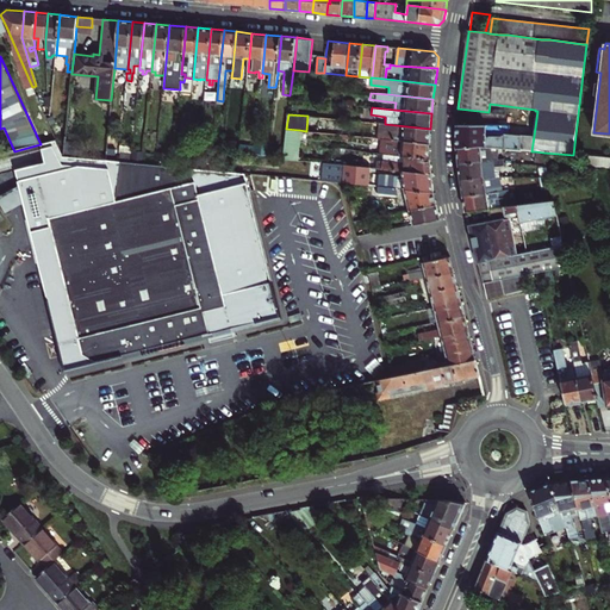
[(430,144),(430,129),(385,124),(384,132),(379,132),(378,138),(381,139),(430,144)]
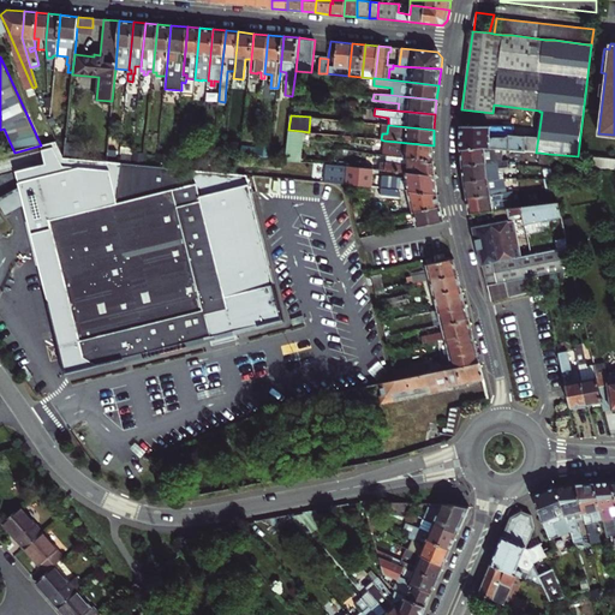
[(65,156),(66,142),(67,126),(61,126),(51,130),(55,142),(58,148),(65,156)]
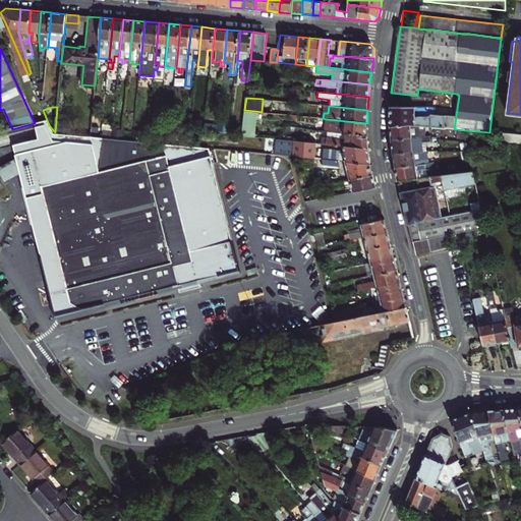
[(456,116),(433,115),(430,117),(414,117),(414,108),(391,108),(391,107),(390,107),(390,126),(409,125),(426,127),(454,129),(456,116)]
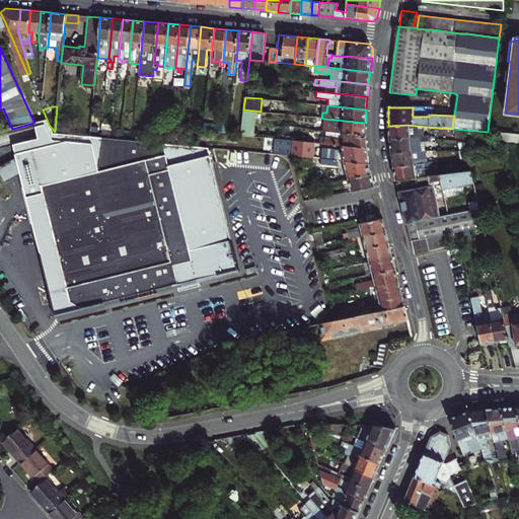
[(432,107),(413,107),(413,117),(429,117),(432,115),(432,107)]
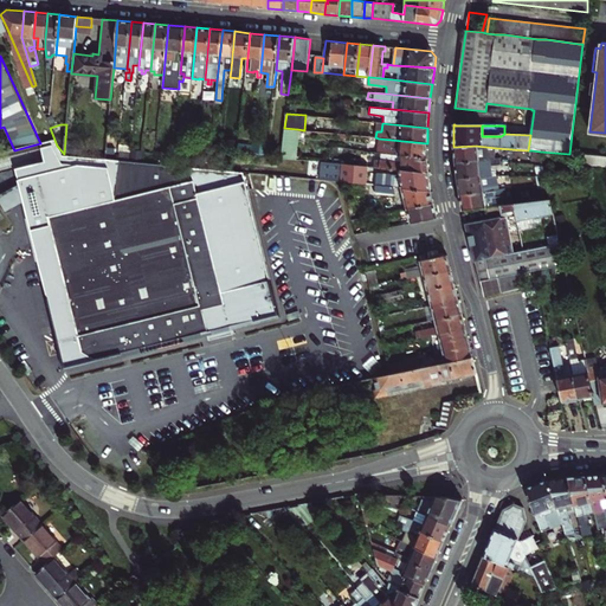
[(281,158),(295,159),(297,129),(284,128),(281,158)]
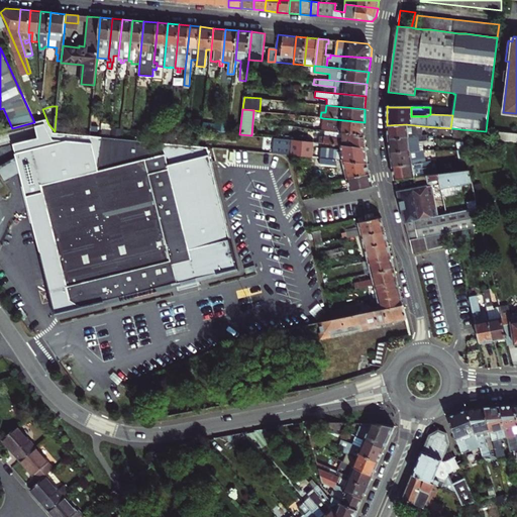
[(365,135),(365,122),(323,118),(321,130),(325,130),(365,135)]
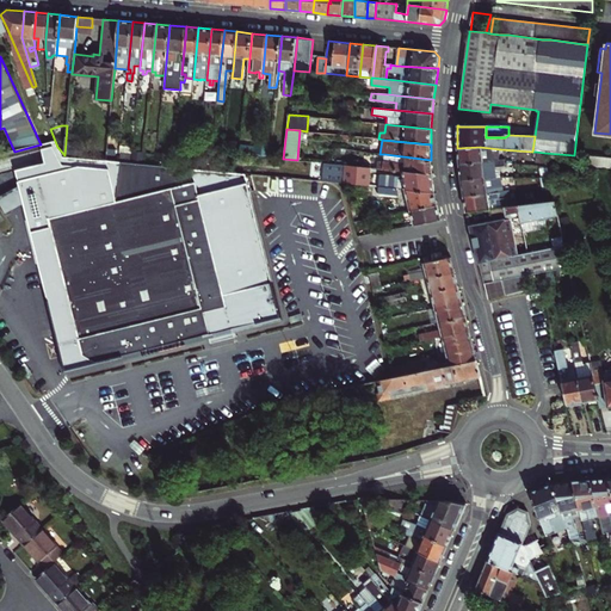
[(62,358),(61,358),(66,376),(68,375),(67,371),(209,335),(211,344),(236,337),(235,329),(279,318),(279,320),(283,320),(245,173),(81,158),(65,155),(57,147),(55,141),(41,144),(36,146),(41,165),(12,173),(16,187),(20,208),(32,252),(39,276),(62,358)]
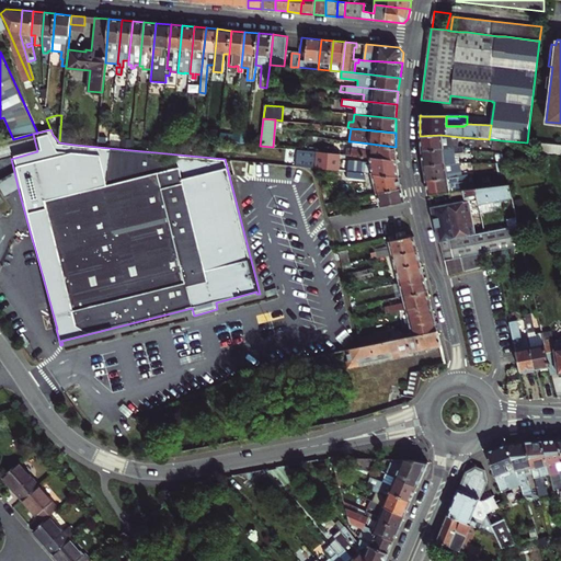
[(75,145),(76,130),(60,129),(59,142),(75,145)]
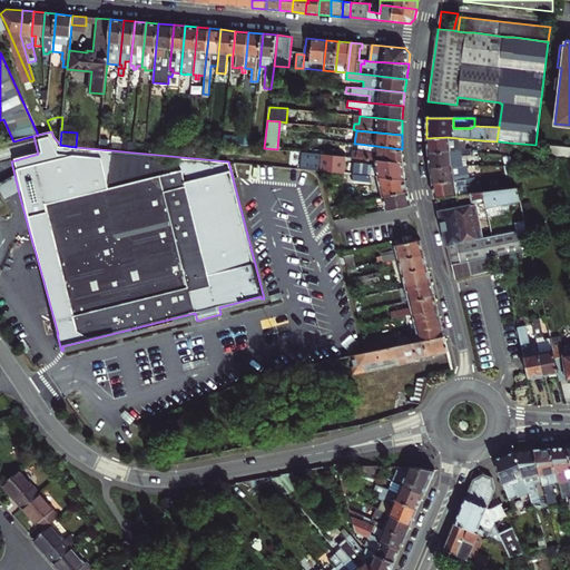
[(251,137),(239,135),(238,143),(249,145),(251,137)]
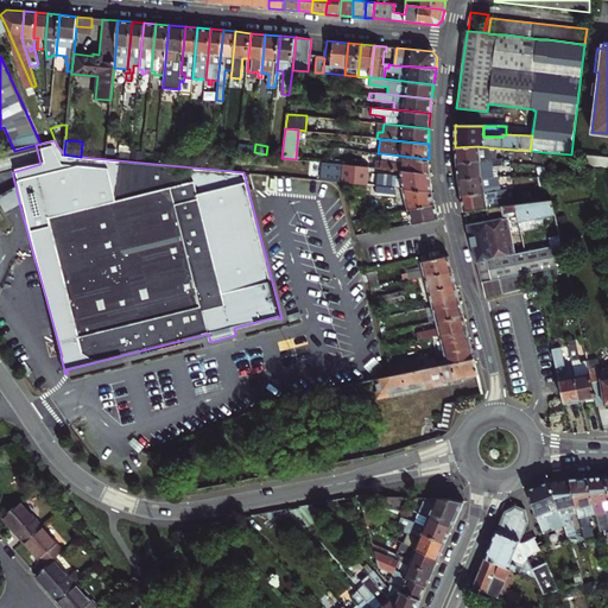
[(496,159),(498,149),(477,146),(455,147),(456,164),(492,160),(492,166),(496,165),(504,165),(502,158),(496,159)]
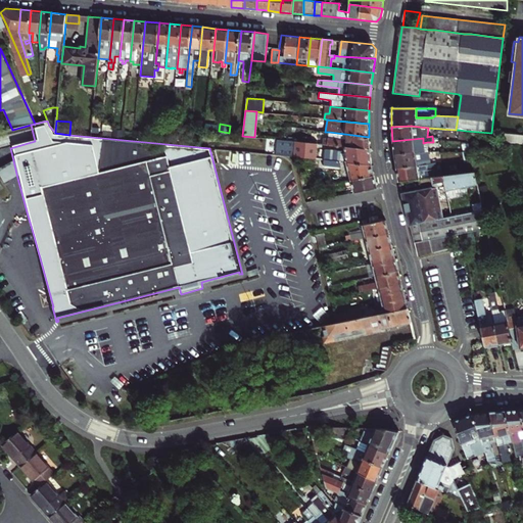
[(459,139),(468,140),(466,131),(459,130),(459,139)]
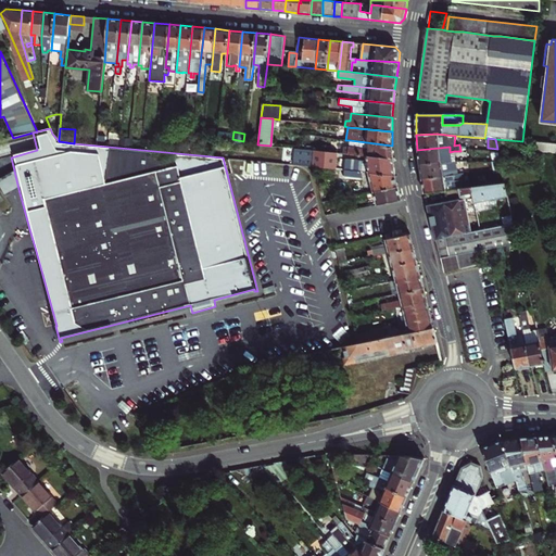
[(393,159),(392,146),(350,140),(349,147),(343,146),(343,153),(359,155),(393,159)]
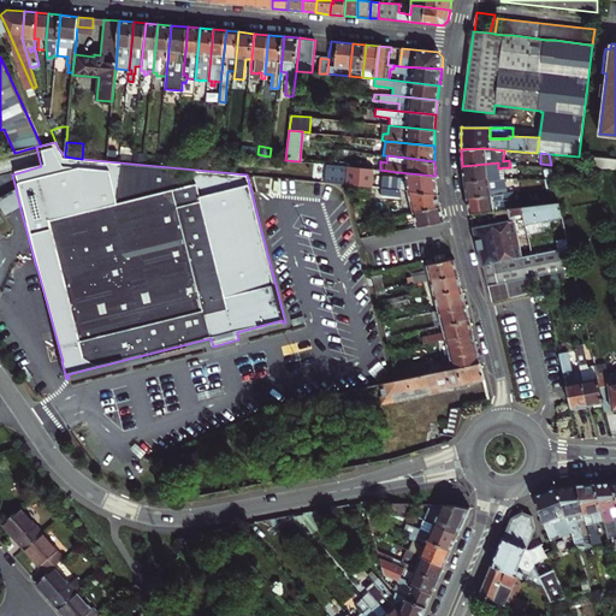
[(615,169),(615,160),(591,158),(590,166),(615,169)]
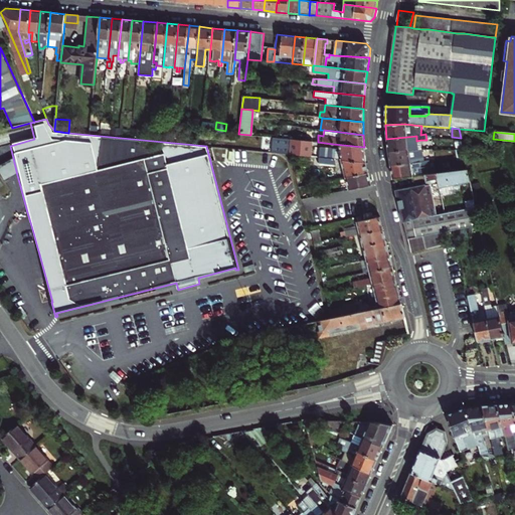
[(416,141),(416,136),(386,139),(388,152),(417,149),(416,141)]
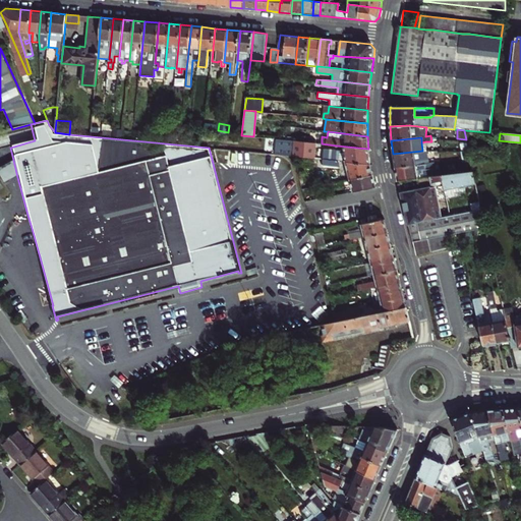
[(314,158),(316,142),(294,140),(293,156),(295,156),(314,158)]
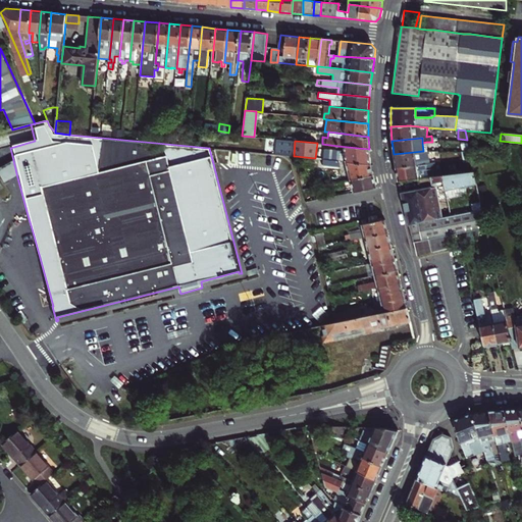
[(463,151),(469,150),(467,141),(461,142),(463,151)]
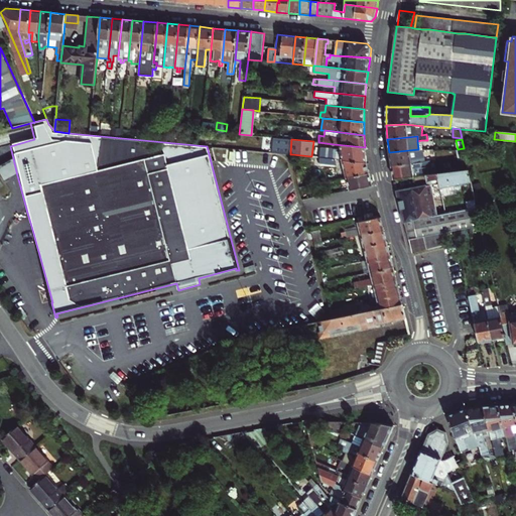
[(367,162),(365,147),(334,144),(333,148),(328,148),(328,153),(320,152),(319,157),(336,159),(342,159),(367,162)]
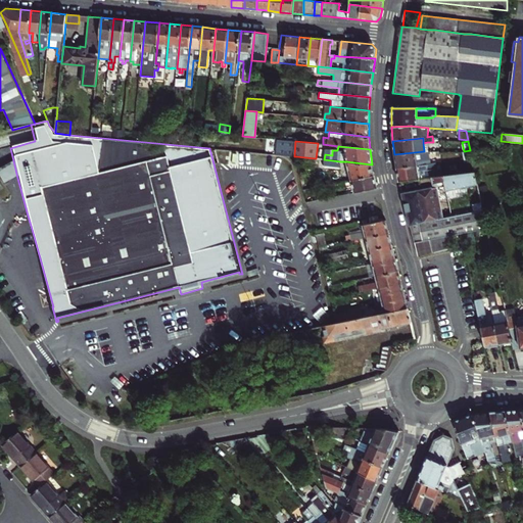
[(466,162),(472,161),(470,150),(464,151),(466,162)]
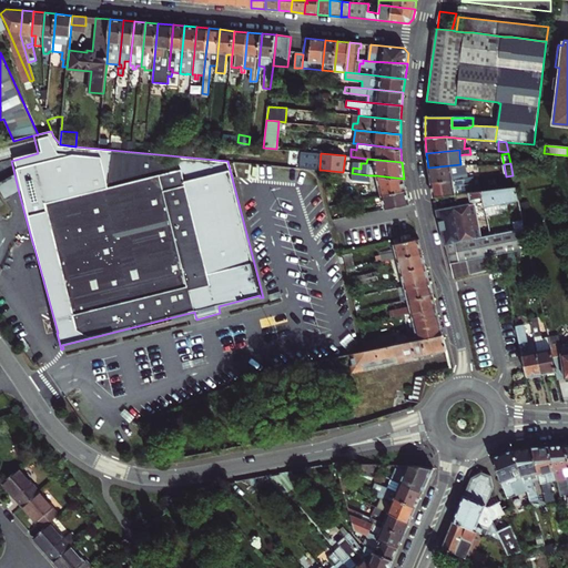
[(465,164),(460,164),(428,168),(430,183),(463,179),(464,185),(474,183),(473,176),(467,178),(465,164)]
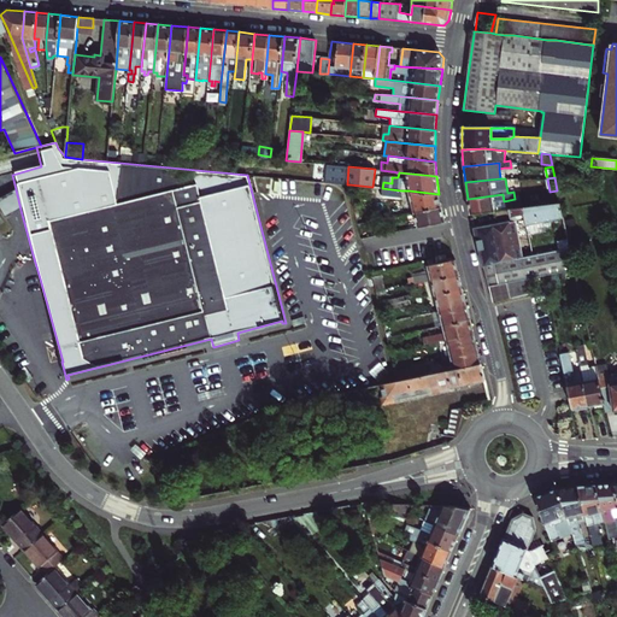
[(403,199),(401,191),(382,188),(381,197),(403,199)]
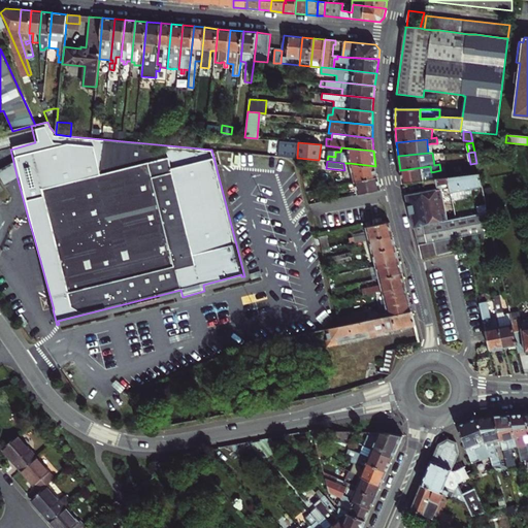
[(8,185),(18,179),(13,162),(0,170),(0,183),(3,188),(8,185)]
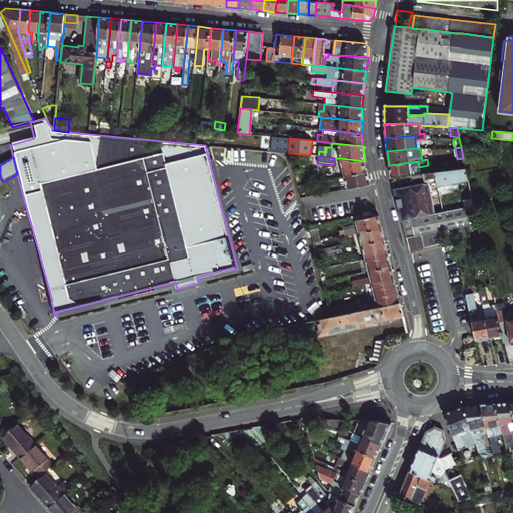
[(368,172),(365,161),(340,158),(345,177),(368,172)]
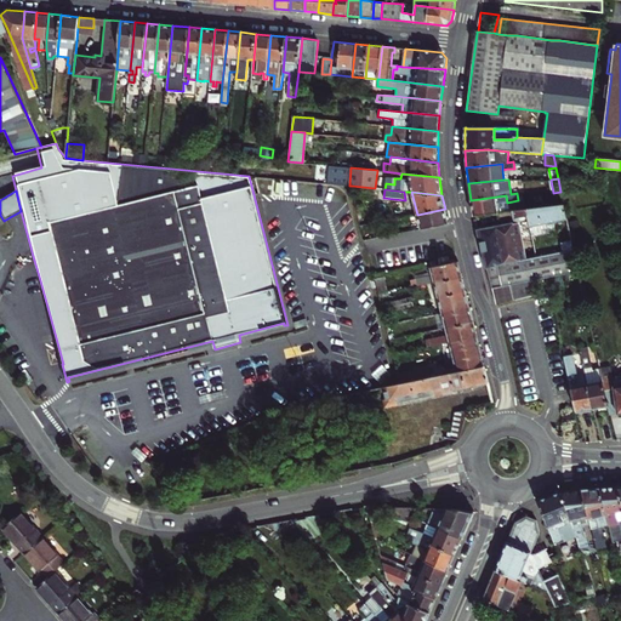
[(507,203),(506,195),(471,200),(474,215),(497,212),(496,208),(508,205),(507,203)]
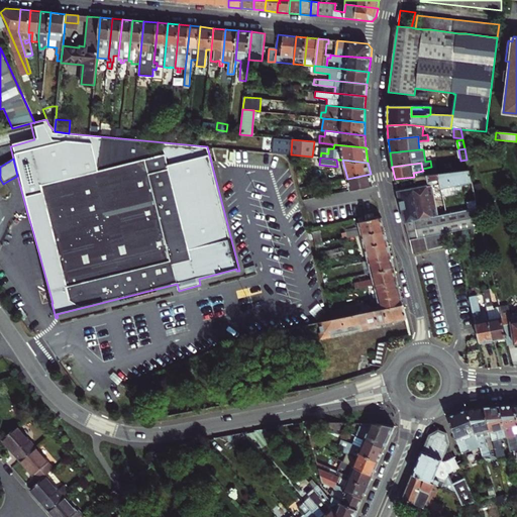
[(470,171),(463,171),(414,177),(415,184),(428,181),(429,186),(433,185),(440,184),(441,188),(463,184),(467,185),(470,182),(472,182),(470,171)]
